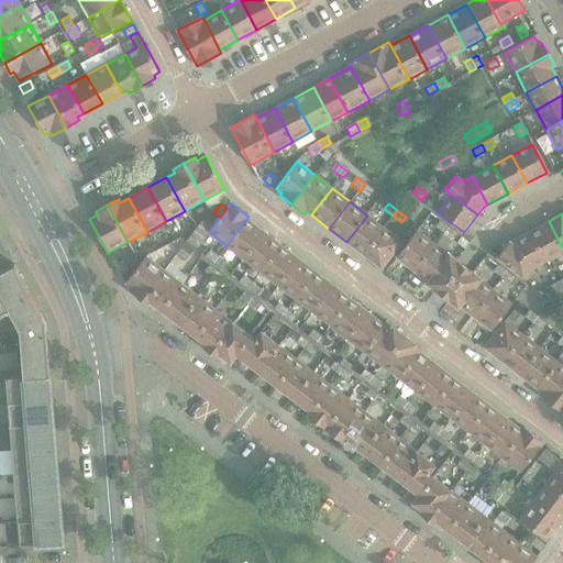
[(364,255),(384,228),(367,216),(346,242),(364,255)]
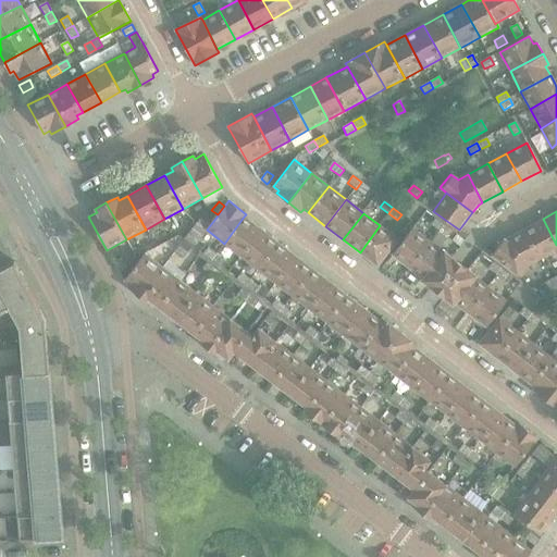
[(240,257),(261,230),(244,217),(224,244),(240,257)]
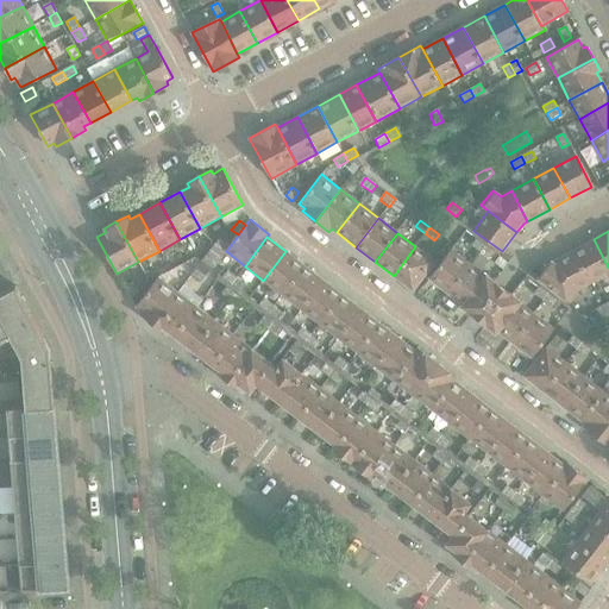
[(230,246),(220,238),(215,244),(225,252),(226,251),(230,246)]
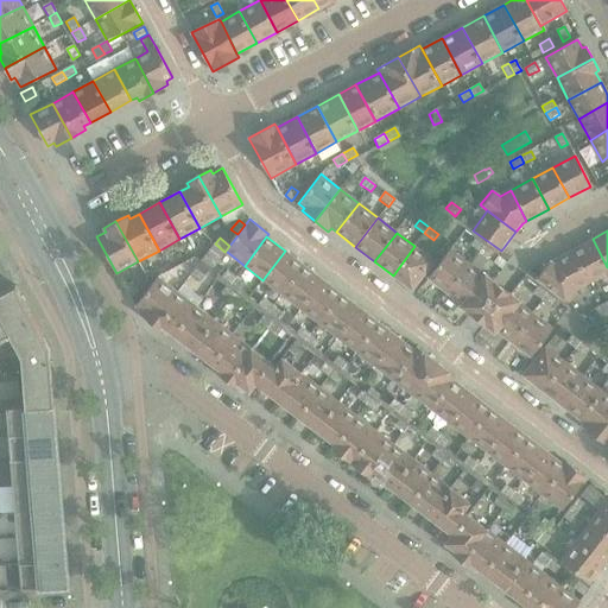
[(485,246),(475,239),(470,245),(480,253),(485,246)]
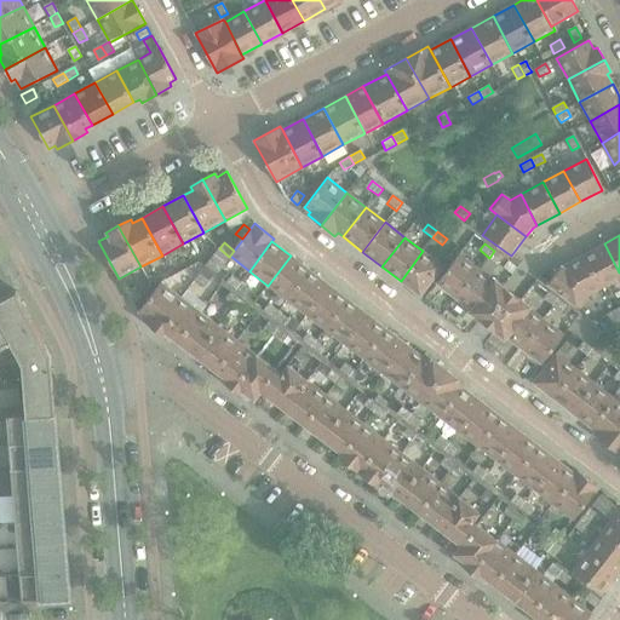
[(619,273),(604,244),(583,256),(601,288),(619,277),(619,273)]
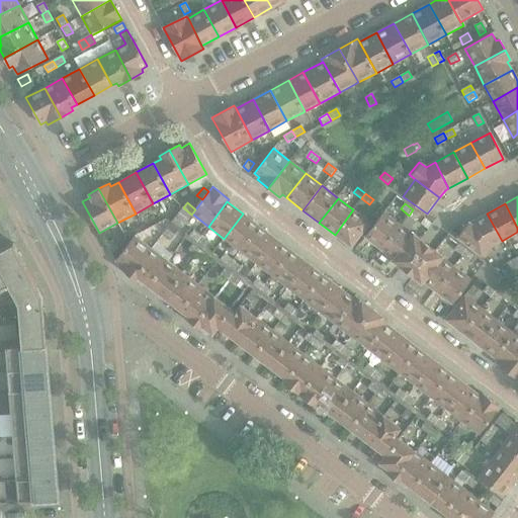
[(191,214),(183,207),(178,213),(187,220),(191,214)]
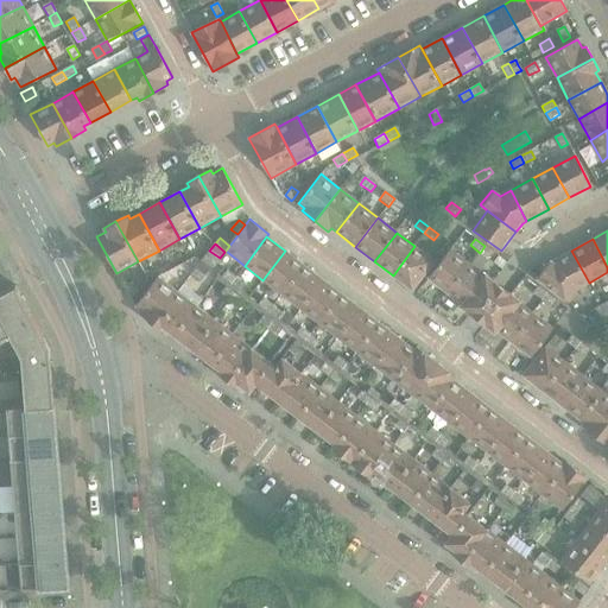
[(423,274),(435,261),(415,246),(393,276),(412,290),(423,274)]
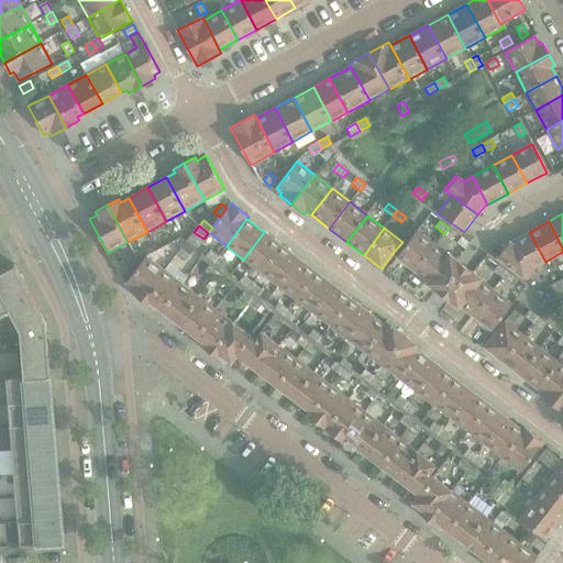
[(457,234),(449,228),(444,234),(453,241),(457,234)]
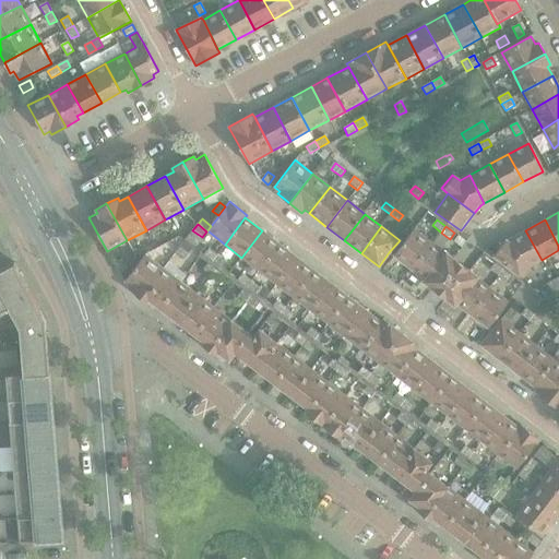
[(412,270),(432,244),(414,229),(393,256),(412,270)]
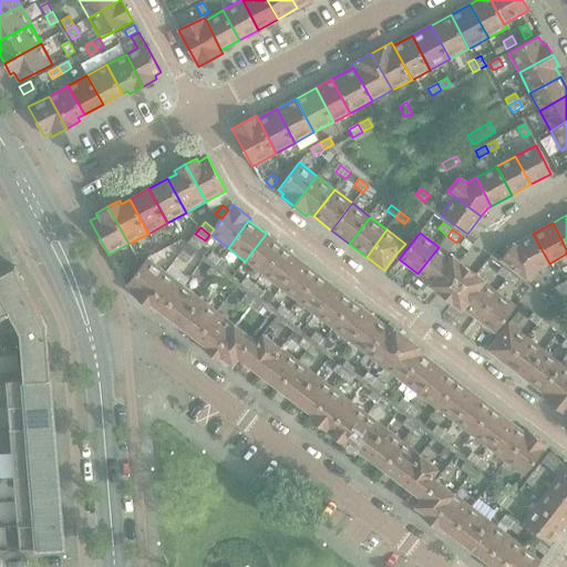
[(205,240),(195,234),(191,239),(200,246),(205,240)]
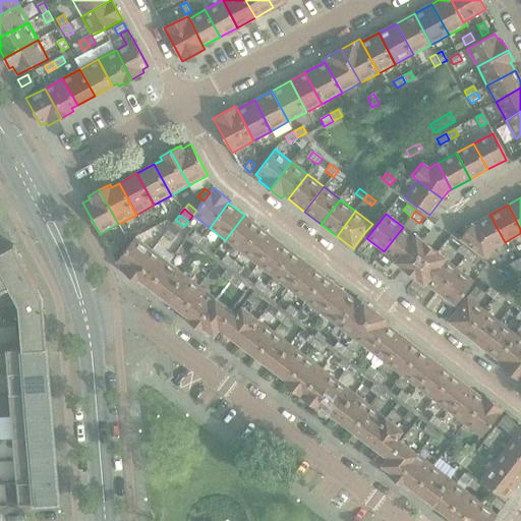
[(241,251),(259,227),(244,215),(225,240),(241,251)]
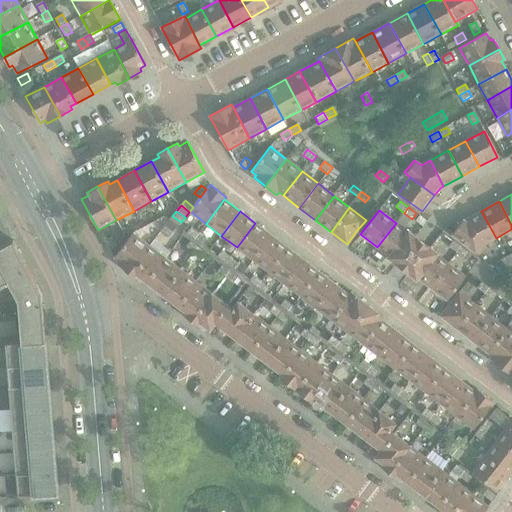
[(496,238),(481,211),(464,220),(463,220),(452,234),(477,254),(485,244),(496,238)]
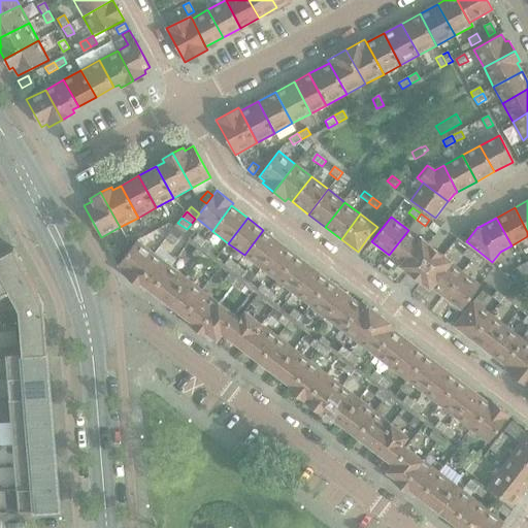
[(187,229),(177,223),(173,228),(183,234),(187,229)]
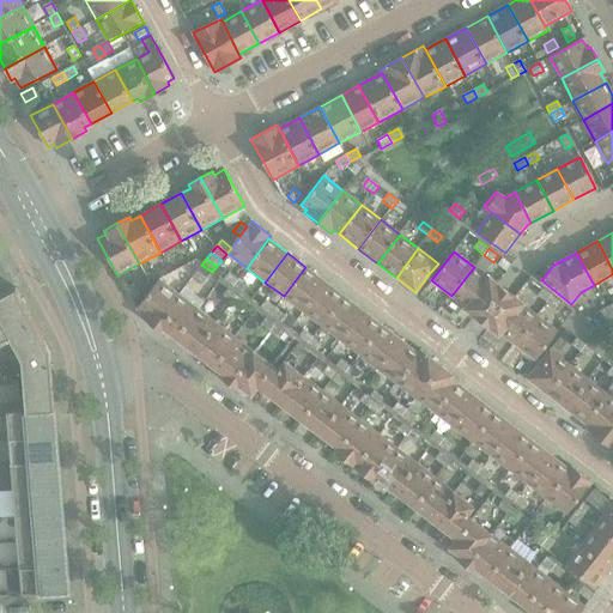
[(212,272),(201,265),(196,271),(207,278),(212,272)]
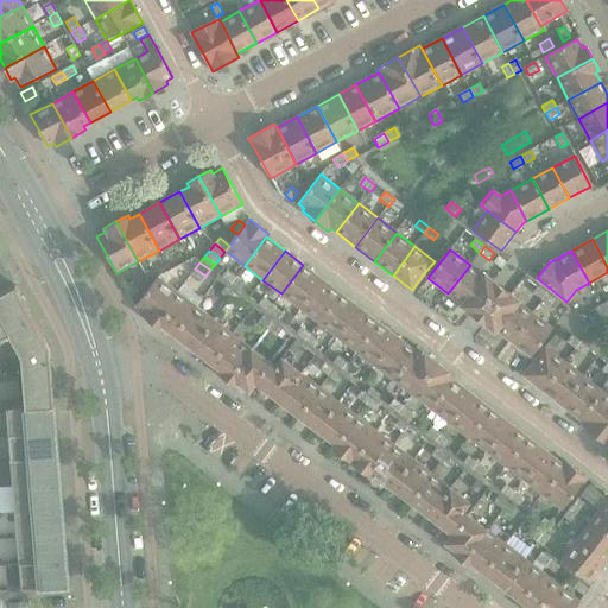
[(301,309),(323,280),(303,265),(282,293),(301,309)]
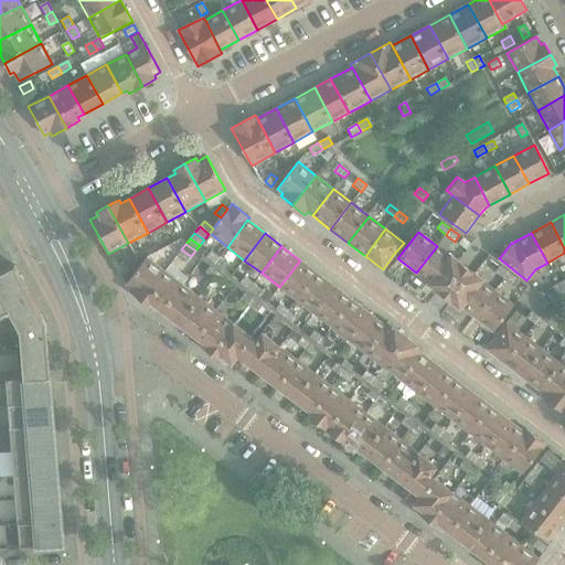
[(469,264),(461,257),(458,263),(437,246),(416,273),(429,283),(428,284),(444,297),(451,302),(473,275),(477,269),(469,264)]
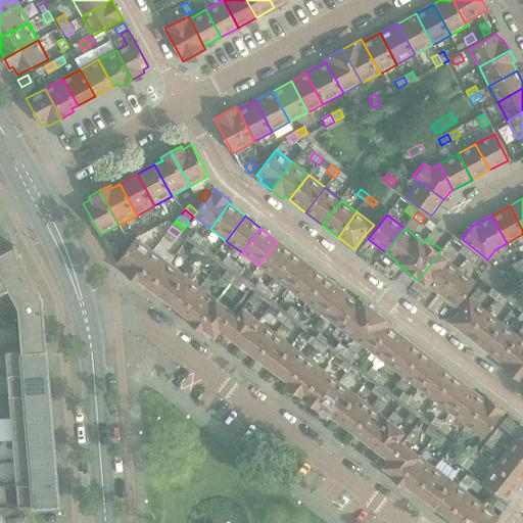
[(177,237),(168,231),(163,236),(173,242),(177,237)]
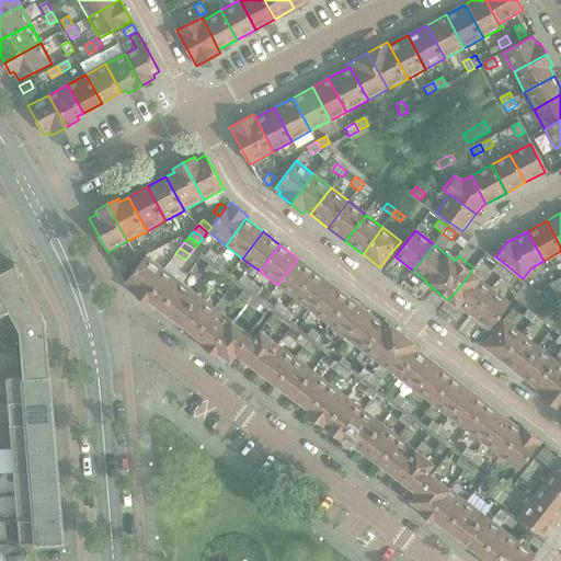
[(218,256),(209,250),(205,255),(214,262),(218,256)]
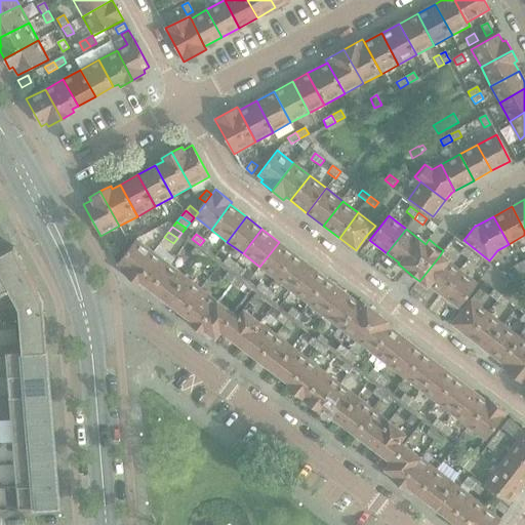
[(132,280),(154,252),(136,240),(117,264),(122,268),(120,271),(132,280)]
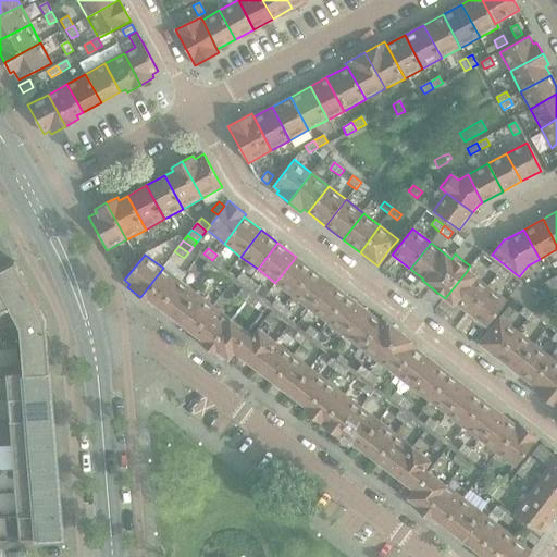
[(225,261),(217,255),(212,260),(220,267),(225,261)]
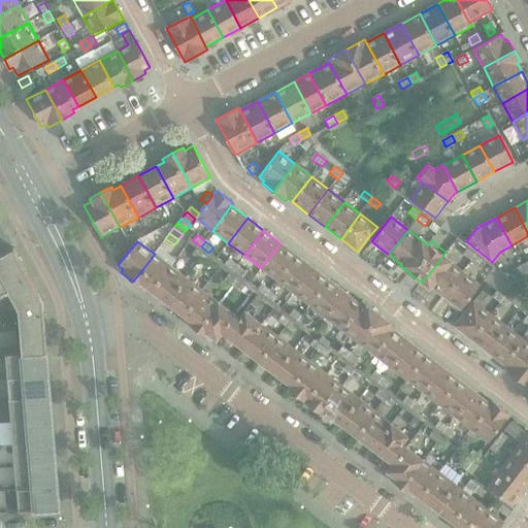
[(276,281),(296,255),(281,243),(261,268),(276,281)]
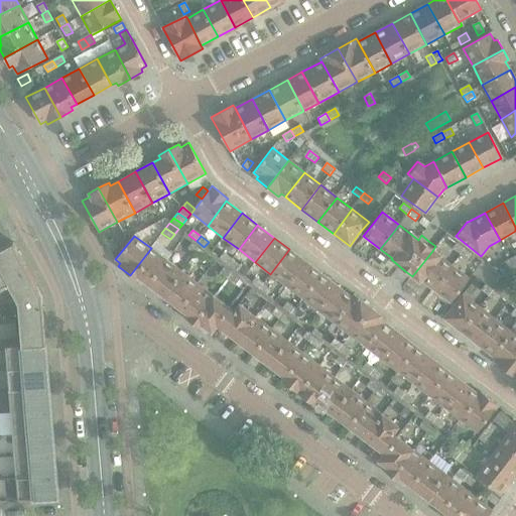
[(118,249),(114,240),(107,243),(112,252),(118,249)]
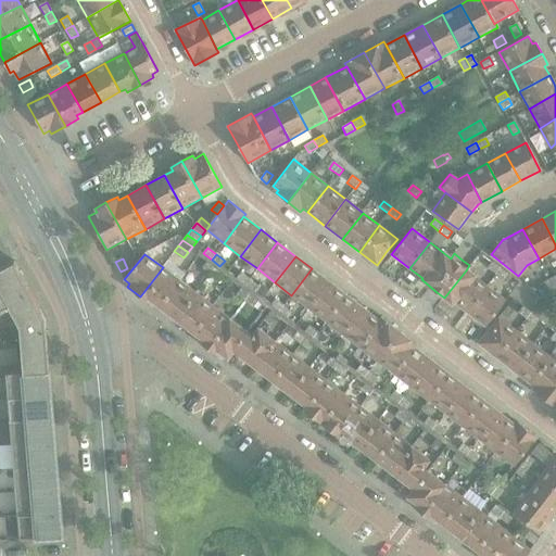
[(45,317),(33,297),(14,261),(0,268),(0,291),(13,316),(19,327),(22,364),(23,368),(23,371),(47,369),(49,369),(49,366),(48,362),(45,317)]
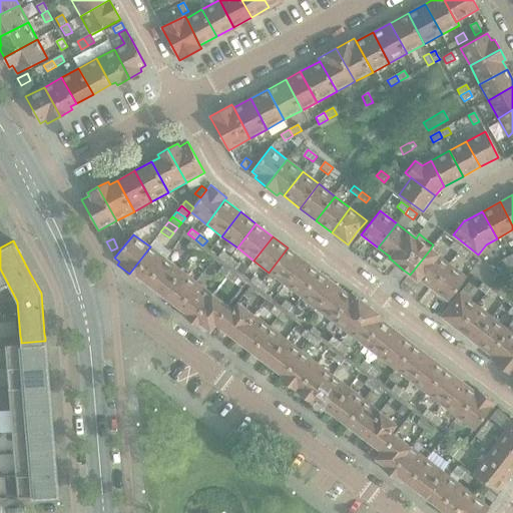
[(454,241),(450,246),(457,252),(461,247),(454,241)]
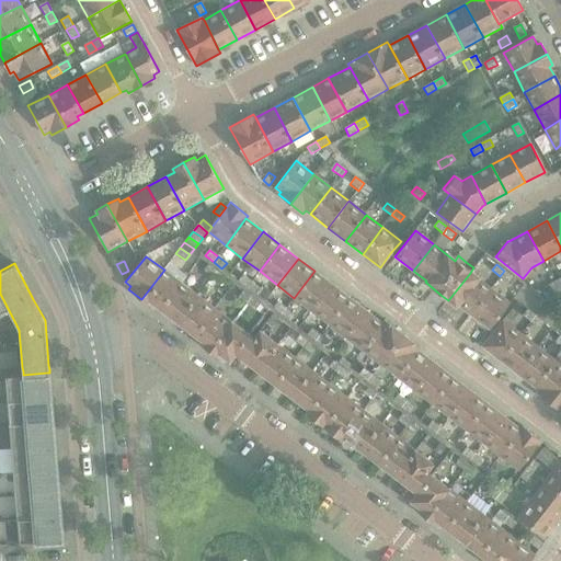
[(217,272),(208,265),(204,271),(213,278),(217,272)]
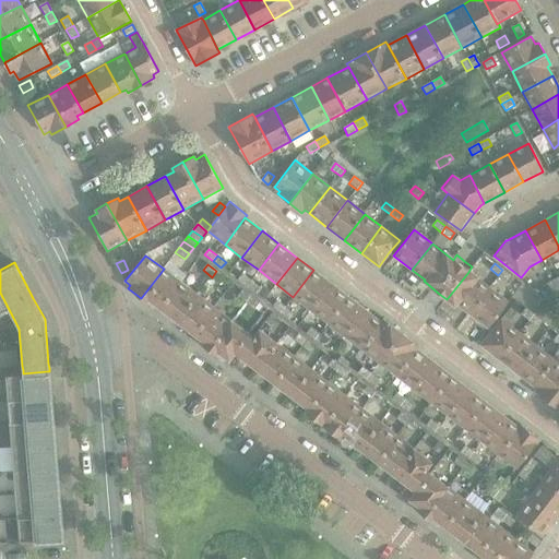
[(159,308),(179,281),(164,269),(141,298),(152,307),(155,304),(159,308)]
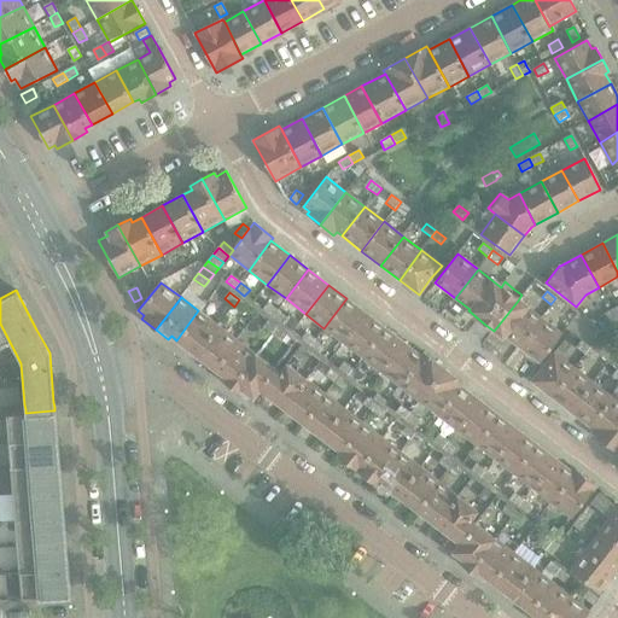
[(343,343),(366,314),(347,298),(324,328),(343,343)]
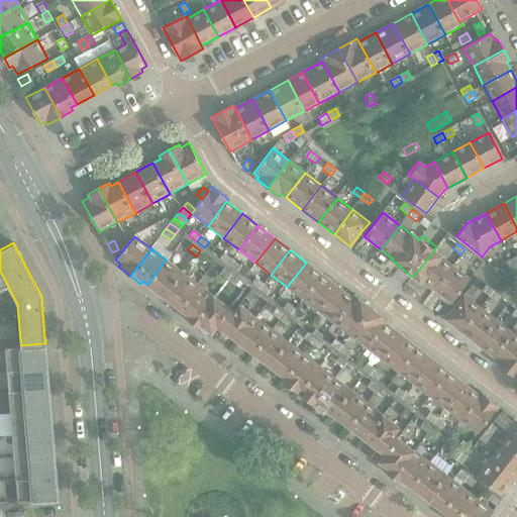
[(464,249),(460,254),(469,261),(473,255),(464,249)]
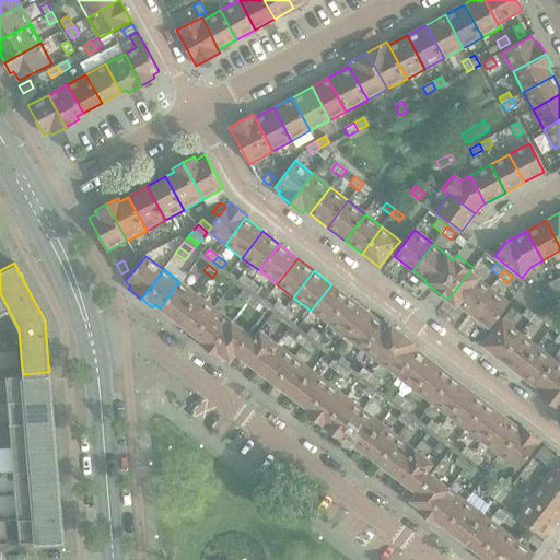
[(225,278),(217,271),(212,278),(221,284),(225,278)]
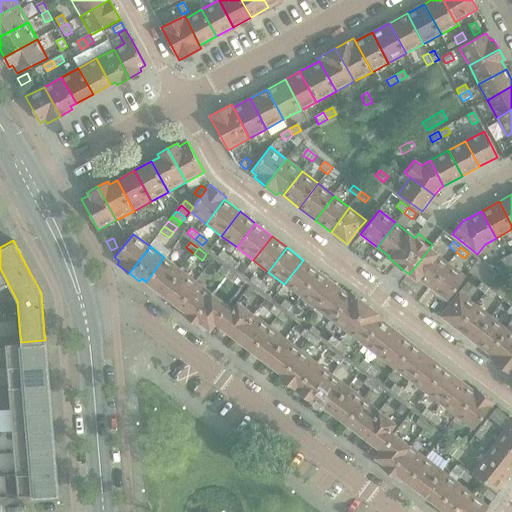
[(430,288),(449,264),(431,250),(429,249),(409,274),(417,279),(418,278),(430,288)]
